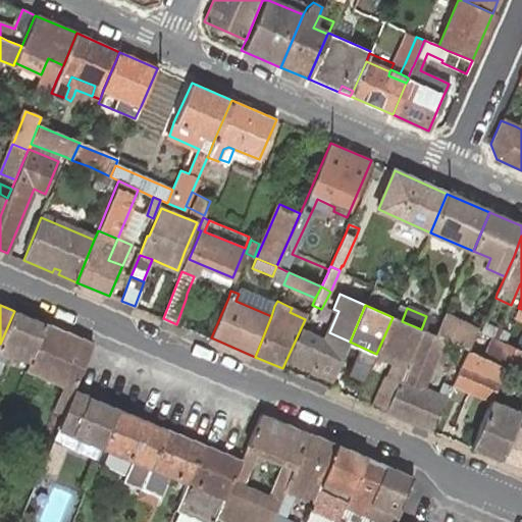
[(44,323),(14,311),(0,344),(0,349),(29,361),(44,323)]
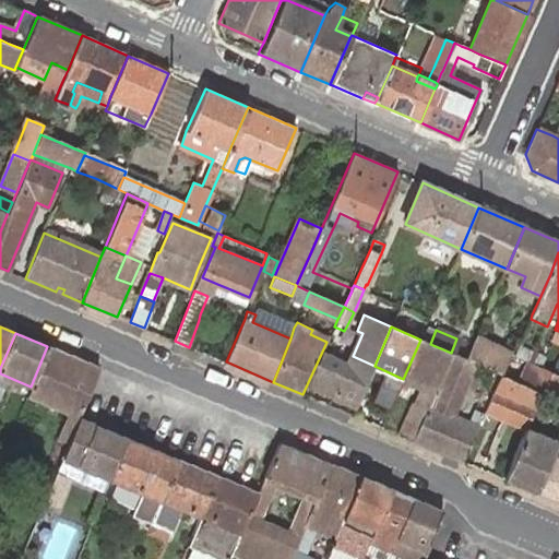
[(510,354),(475,337),(465,358),(474,361),(501,373),(510,354)]
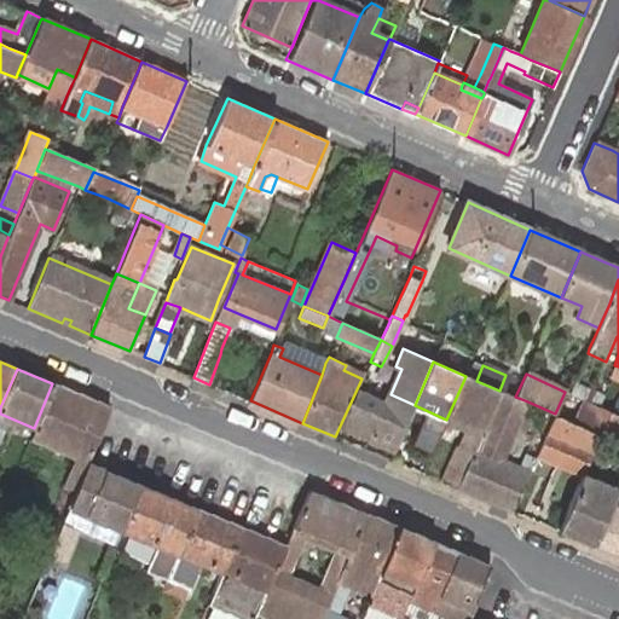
[(470,453),(499,391),(476,381),(466,376),(446,420),(468,429),(460,447),(456,446),(440,480),(456,487),(470,453)]
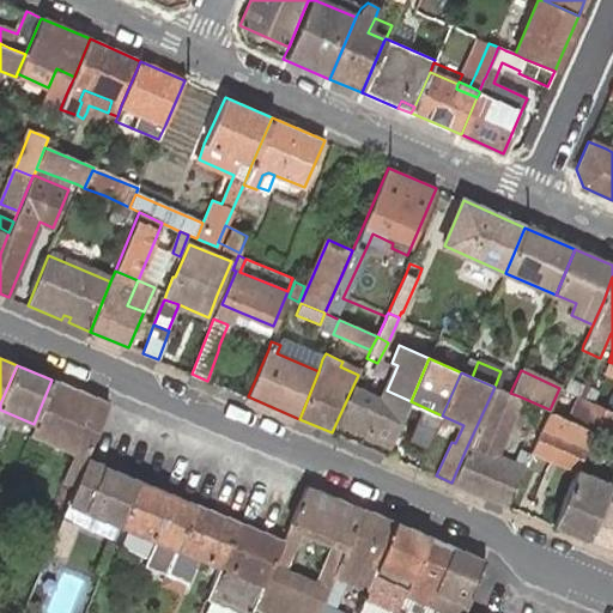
[(108,404),(52,380),(34,424),(29,435),(54,447),(60,448),(74,454),(71,460),(68,467),(64,479),(52,508),(41,533),(54,538),(61,517),(64,513),(68,502),(74,487),(76,484),(85,459),(108,404)]
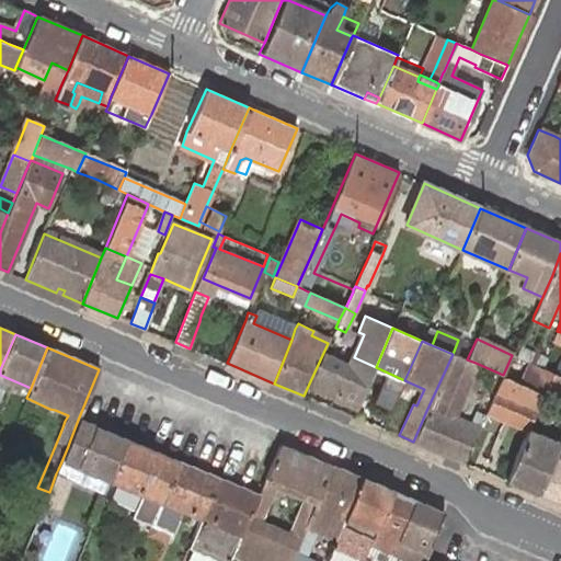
[(476,363),(467,359),(453,354),(426,411),(413,442),(465,462),(480,427),(485,414),(476,410),(470,423),(454,416),(476,363)]
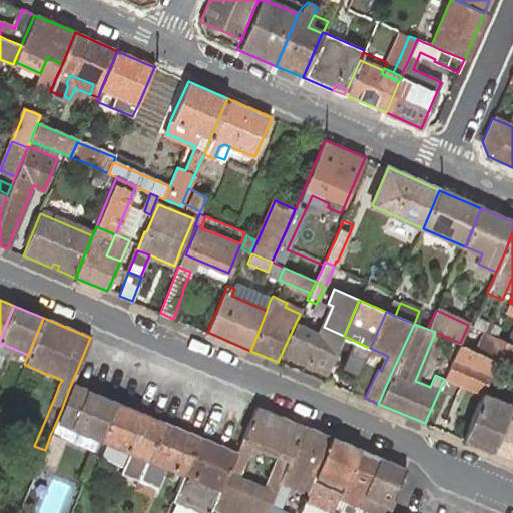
[(283,351),(328,371),(344,336),(324,327),(323,326),(319,335),(315,333),(311,331),(295,325),(283,351)]
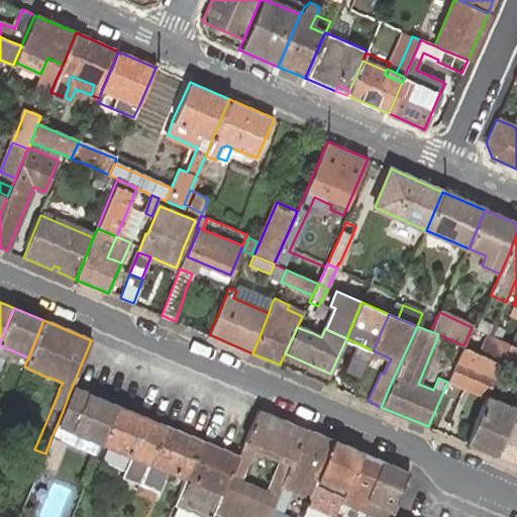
[(478,329),(476,329),(472,327),(463,345),(463,346),(448,379),(486,395),(500,363),(508,343),(487,333),(479,353),(469,348),(478,329)]
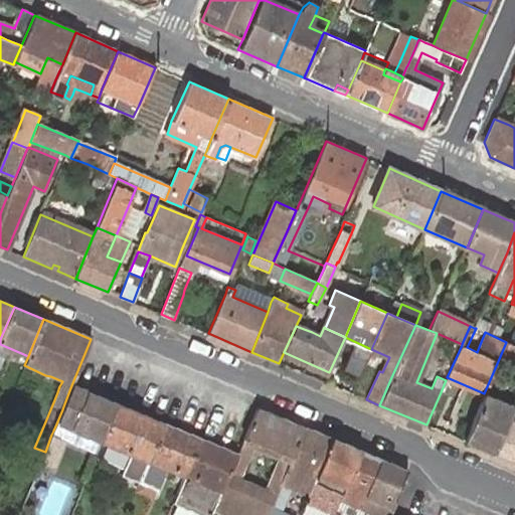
[(514,344),(506,342),(498,361),(507,364),(514,367),(514,344)]
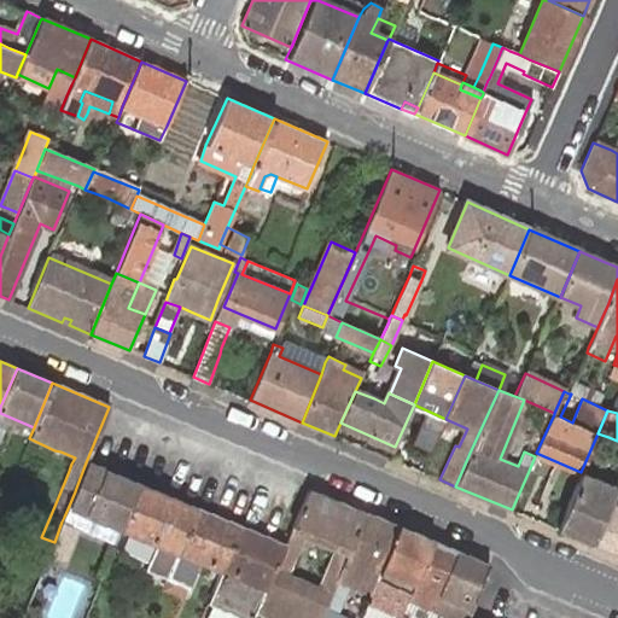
[(596,465),(608,437),(598,433),(581,472),(557,529),(592,543),(610,500),(616,485),(592,477),(596,465)]
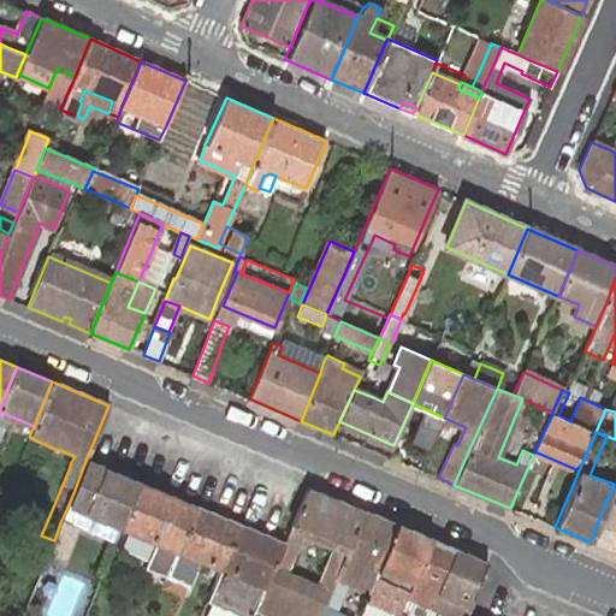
[(104,468),(86,461),(76,486),(75,490),(69,504),(86,510),(114,522),(122,526),(140,483),(104,468)]
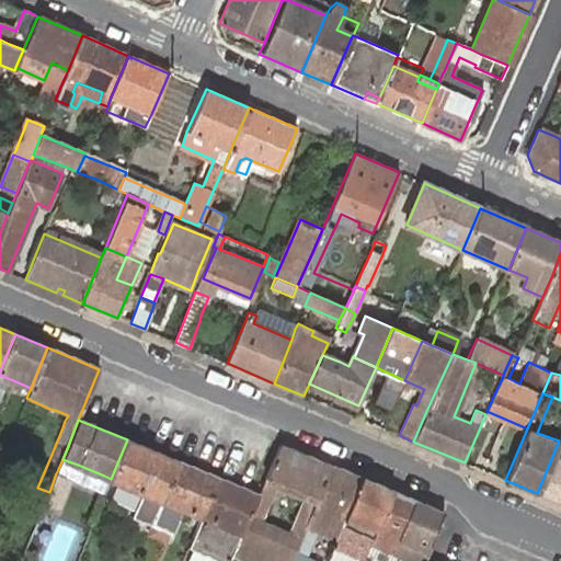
[(537,433),(559,441),(560,437),(560,433),(560,430),(541,422),(537,433)]
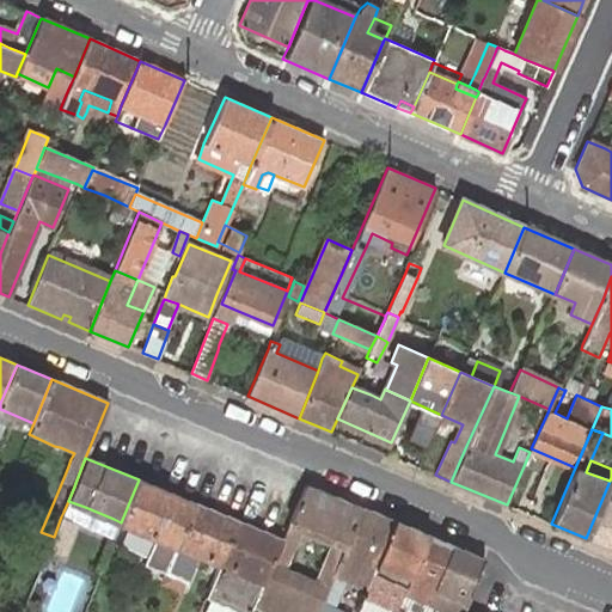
[(195,503),(139,479),(121,522),(157,537),(145,564),(166,573),(177,546),(195,503)]
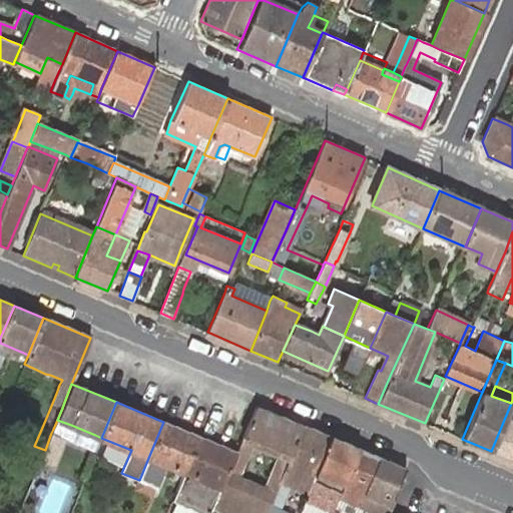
[(244,433),(236,453),(245,456),(253,437),(283,449),(275,468),(284,472),(292,452),(303,426),(255,406),(244,433)]
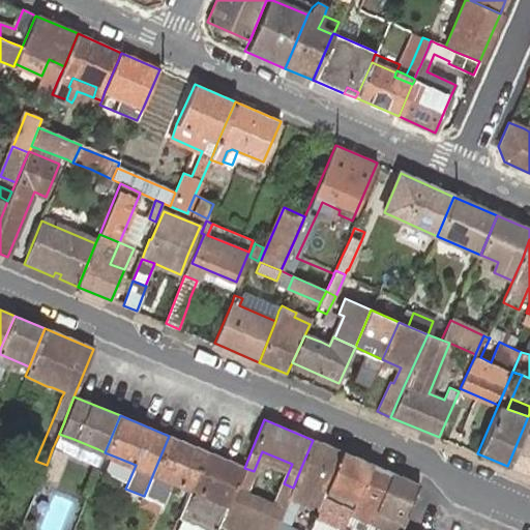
[(507,466),(529,475),(529,432),(523,429),(507,466)]
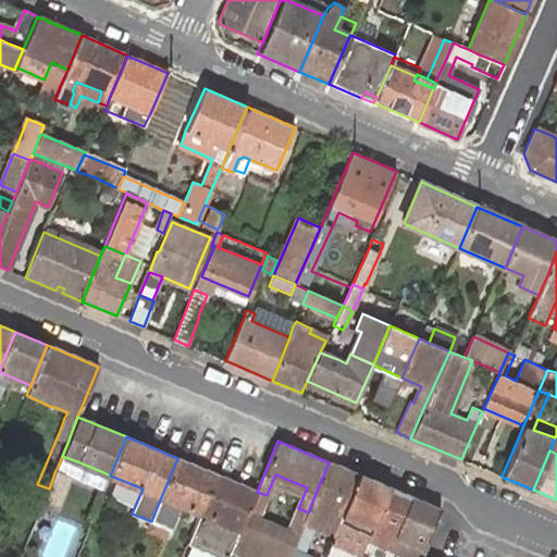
[(77,461),(62,456),(58,466),(100,483),(103,472),(77,461)]
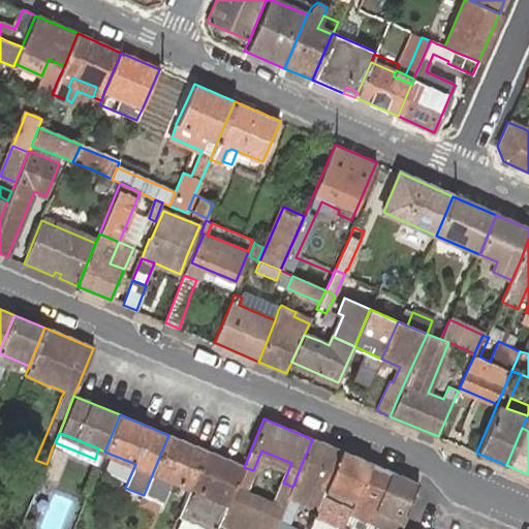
[(206,450),(168,435),(153,472),(144,495),(145,495),(161,502),(170,479),(191,488),(206,450)]
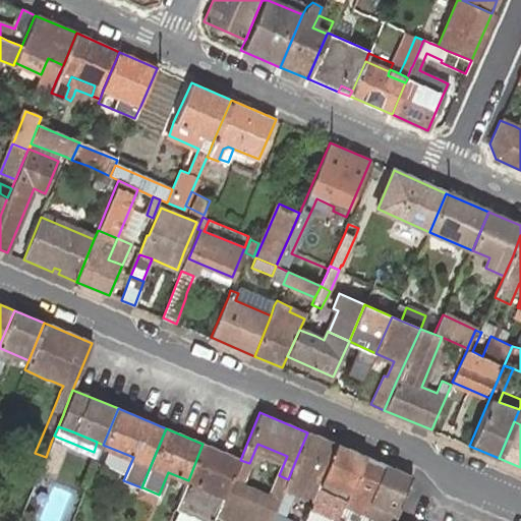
[(336,444),(307,432),(296,459),(288,479),(285,487),(295,491),(301,477),(305,478),(299,493),(313,500),(321,480),(336,444)]
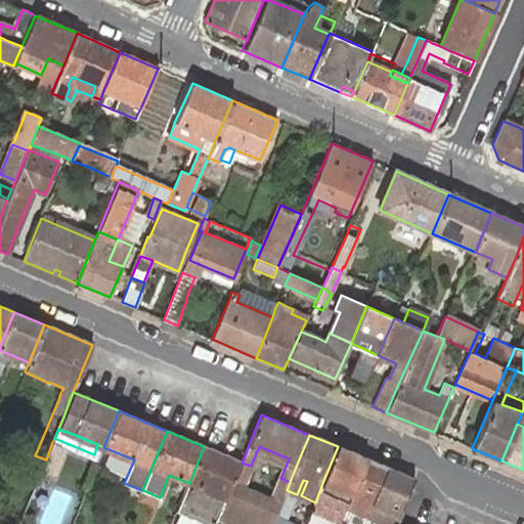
[(66,447),(52,442),(46,460),(43,467),(55,472),(66,447)]
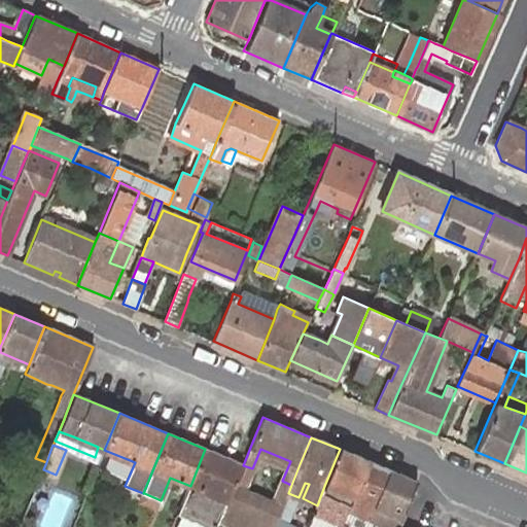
[(243,465),(205,449),(190,486),(177,515),(206,526),(216,526),(224,508),(236,482),(237,478),(243,465)]
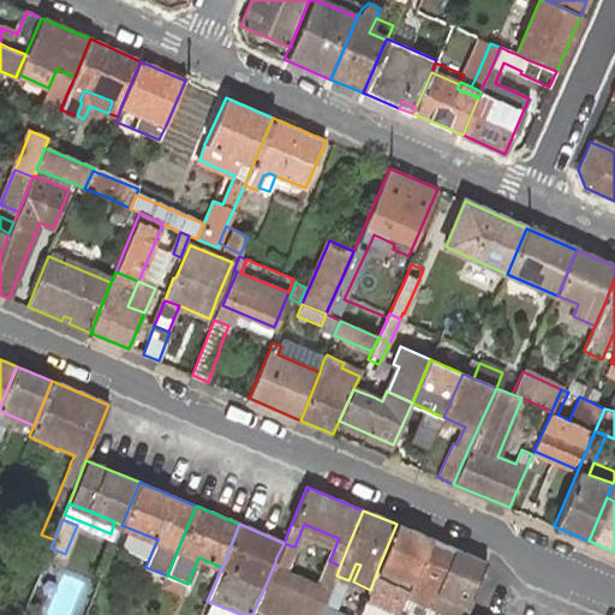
[(430,539),(396,524),(378,567),(398,574),(392,585),(408,592),(430,539)]
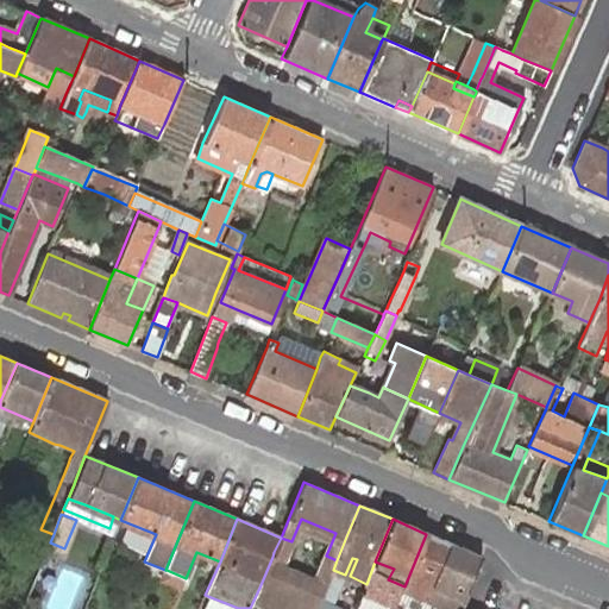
[(459,608),(482,557),(426,534),(405,586),(402,590),(429,602),(435,604),(447,608),(459,608)]
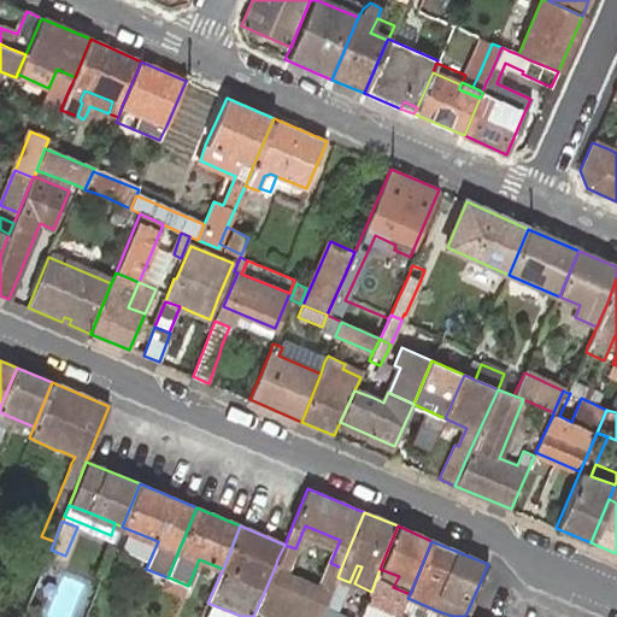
[(295,548),(285,545),(277,559),(289,564),(295,548)]
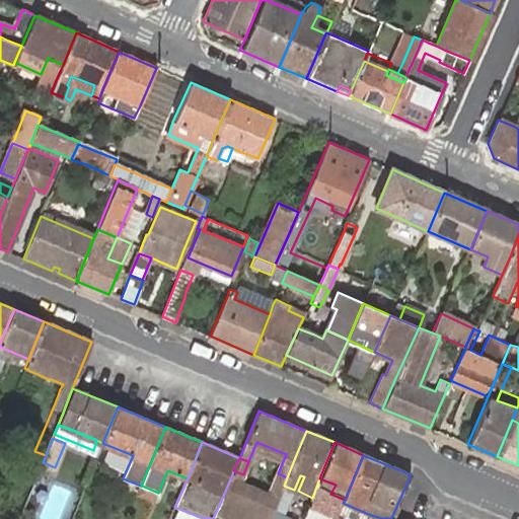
[(271,491),(232,474),(221,501),(265,518),(270,518),(275,507),(280,495),(284,486),(287,477),(278,473),(271,491)]
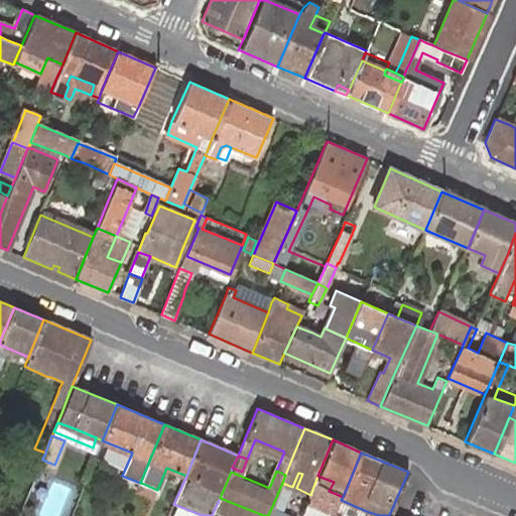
[(292,487),(296,488),(302,474),(298,473),(292,487)]
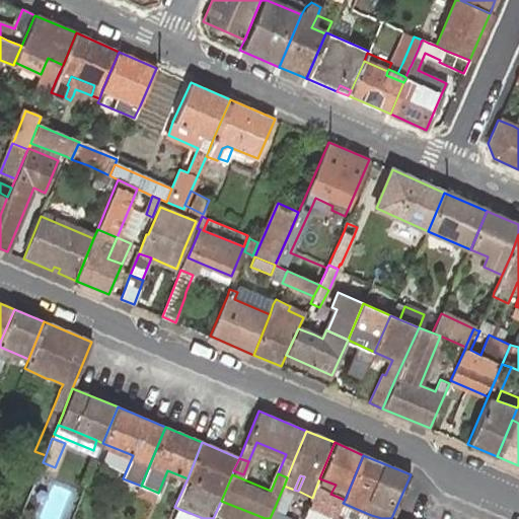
[(154,500),(158,493),(142,486),(139,493),(154,500)]
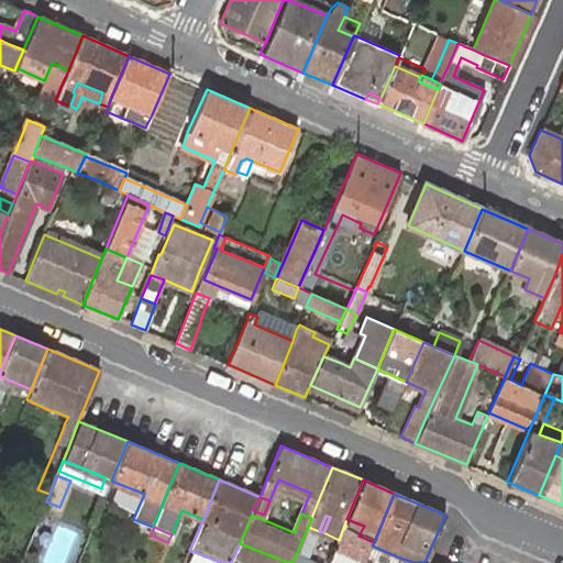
[(304,537),(298,550),(309,554),(319,531),(308,527),(304,537)]
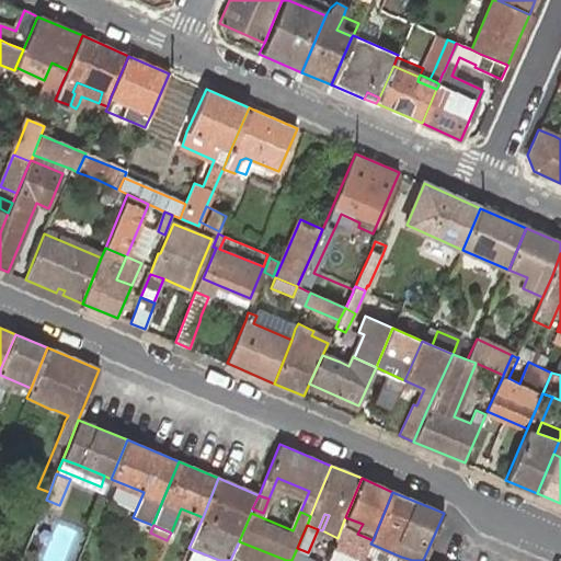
[(297,548),(292,560),(324,560),(325,560),(318,556),(308,552),(297,548)]
